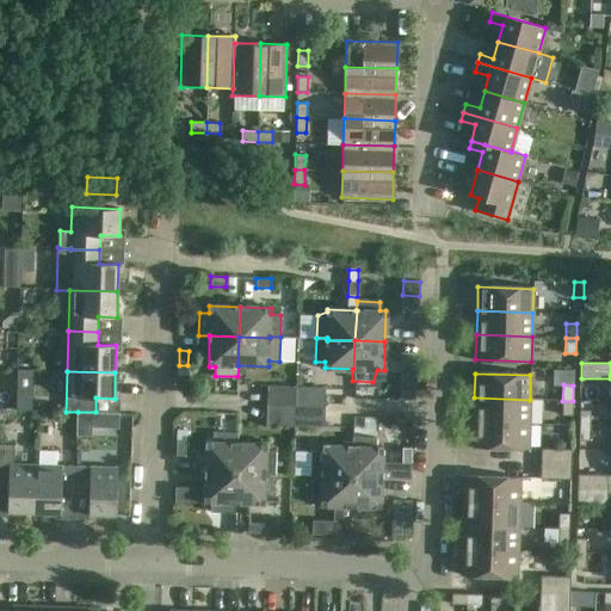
[(266,405),(295,406),(296,386),(267,386),(266,405)]
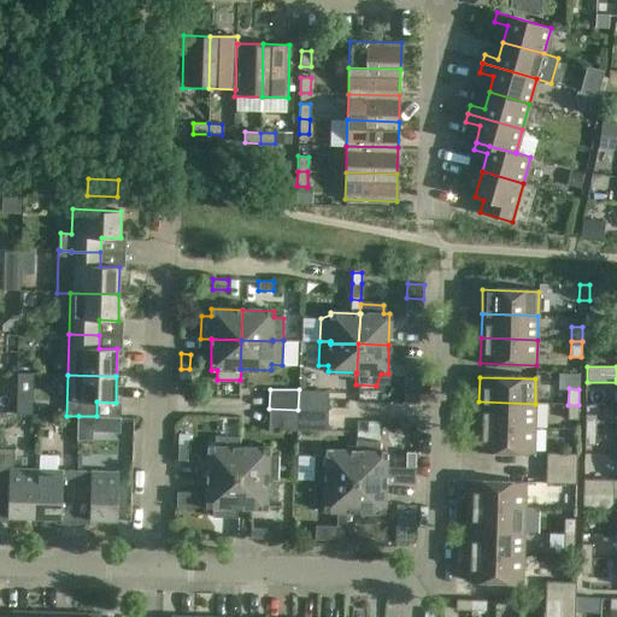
[(299,389),(298,410),(327,410),(327,391),(299,389)]
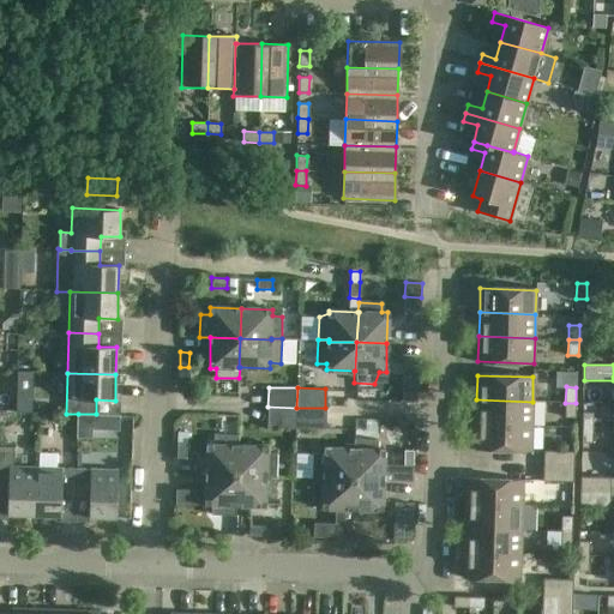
[(31,391),(19,391),(19,411),(31,413),(31,391)]
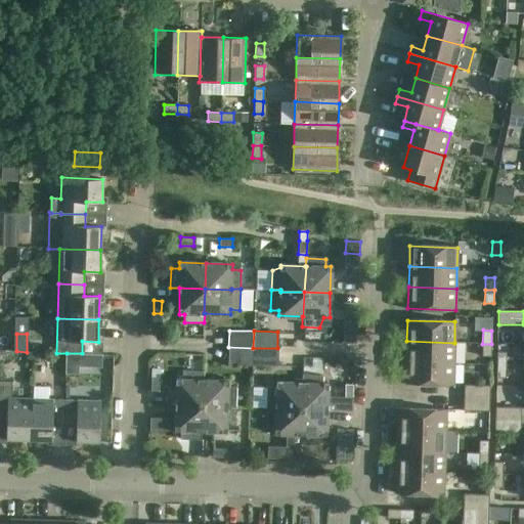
[(406,361),(453,363),(454,343),(406,341),(406,361)]
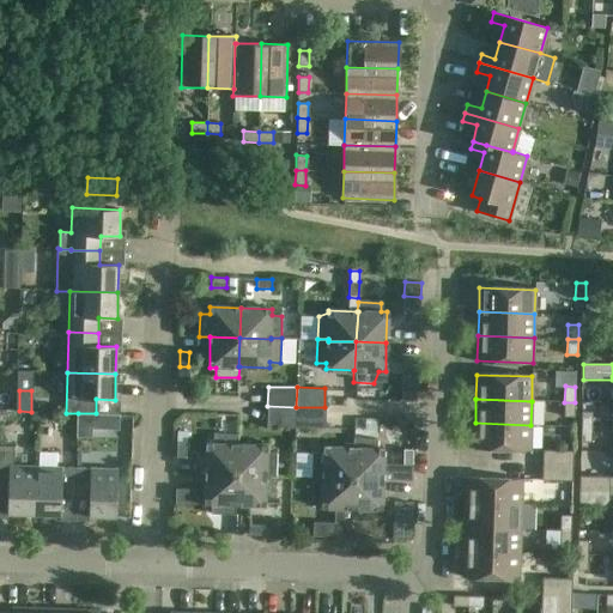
[(575,402),(564,402),(564,417),(574,417),(575,402)]
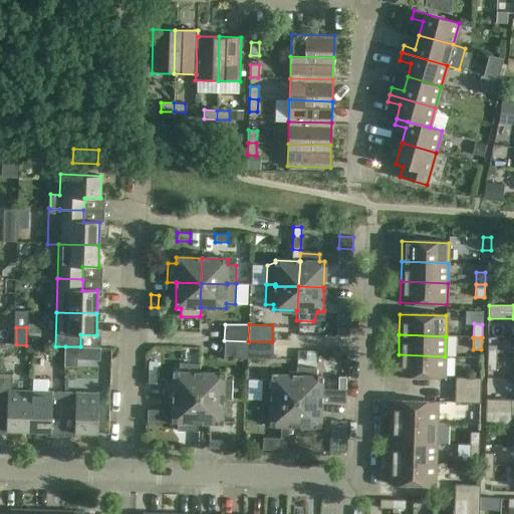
[(247,357),(248,341),(224,340),(223,356),(247,357)]
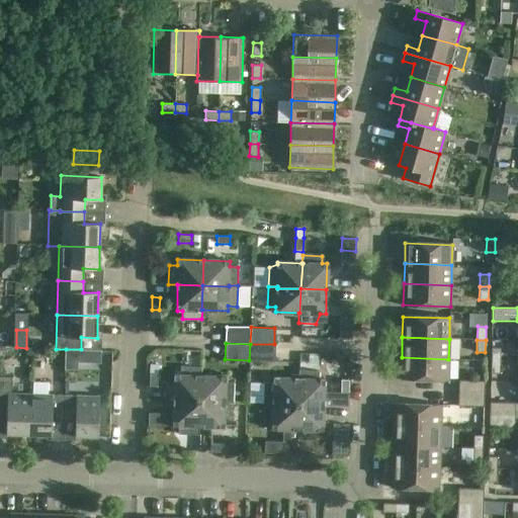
[(274,344),(250,344),(249,360),(273,361),(274,344)]
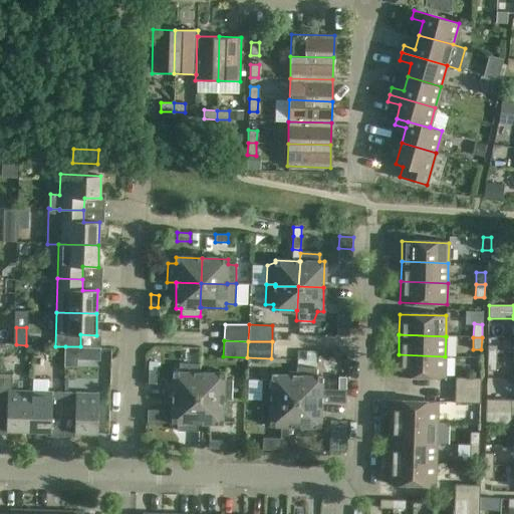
[(487,357),(496,358),(496,345),(488,345),(487,357)]
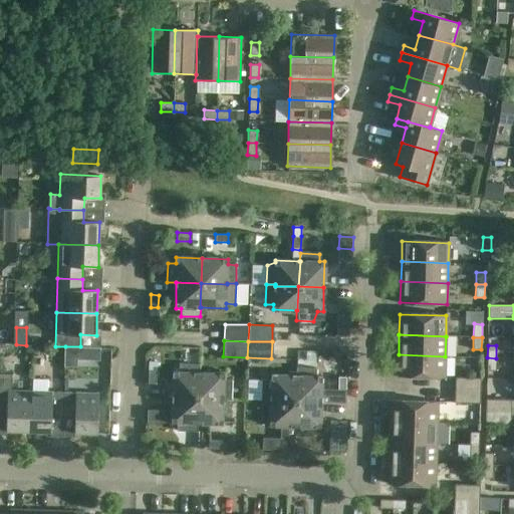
[(80,346),(65,346),(64,365),(76,365),(76,358),(79,358),(99,359),(99,347),(80,346)]
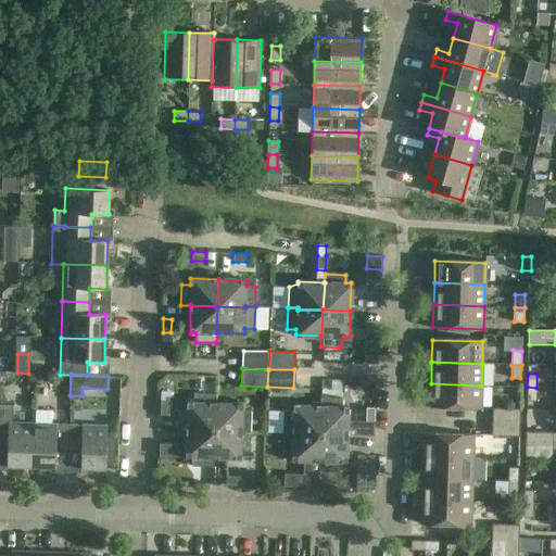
[(480,407),(481,386),(431,383),(430,406),(480,407)]
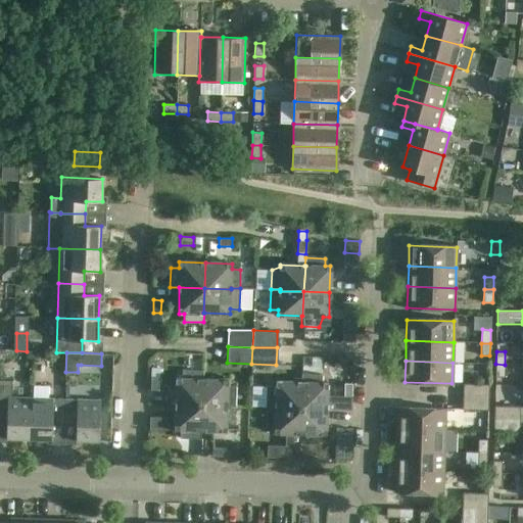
[(505,377),(505,365),(495,364),(495,377),(505,377)]
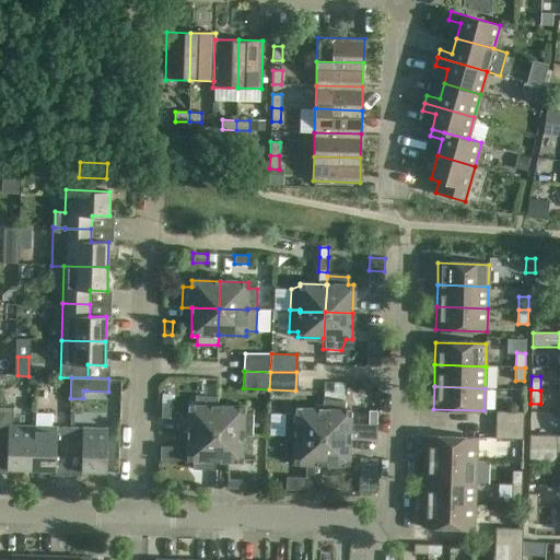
[(162,404),(161,418),(170,418),(171,405),(171,394),(162,394),(162,404)]
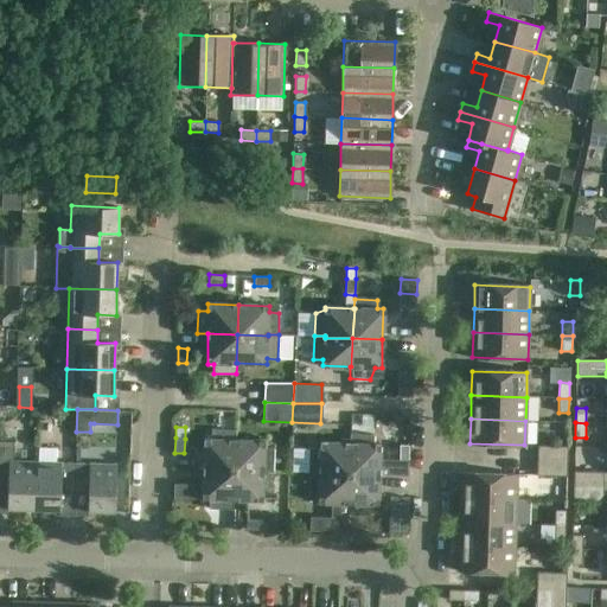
[(204,470),(232,471),(234,441),(235,441),(235,430),(211,430),(211,440),(205,440),(204,470)]
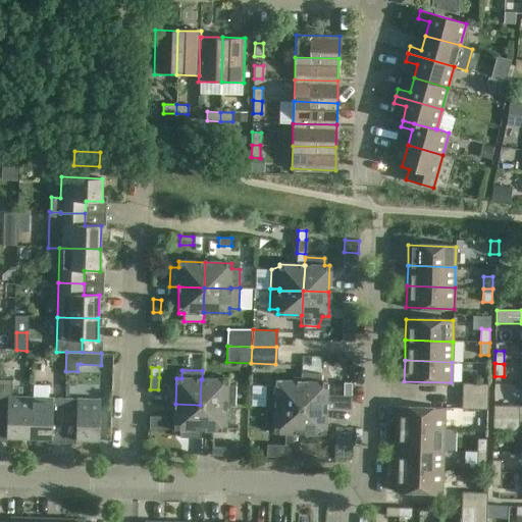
[(300,382),(300,407),(325,408),(325,382),(320,382),(320,374),(301,373),(300,382)]
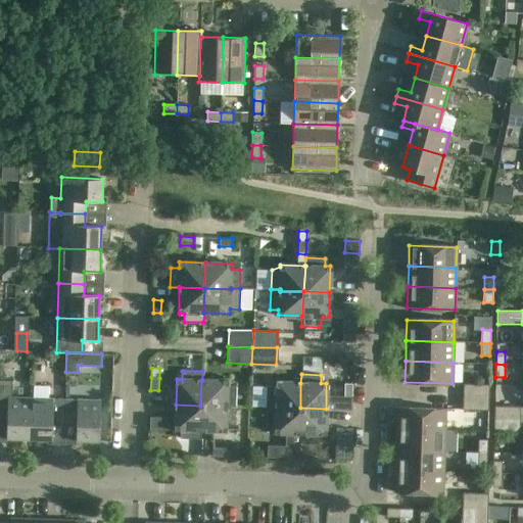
[(5,438),(28,439),(30,398),(11,397),(11,381),(0,380),(0,421),(6,422),(5,438)]
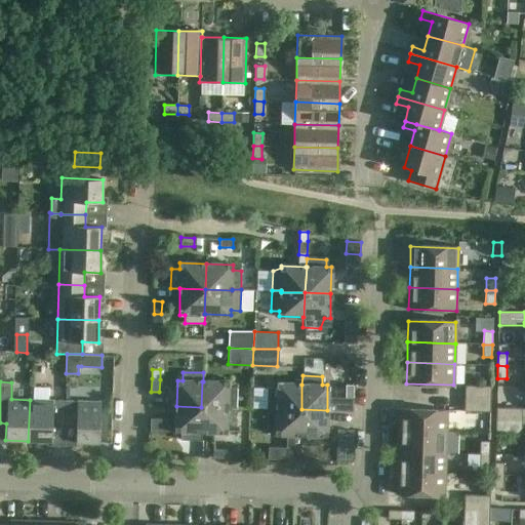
[(202,381),(201,407),(227,408),(236,408),(236,388),(229,388),(229,382),(203,381),(202,381)]
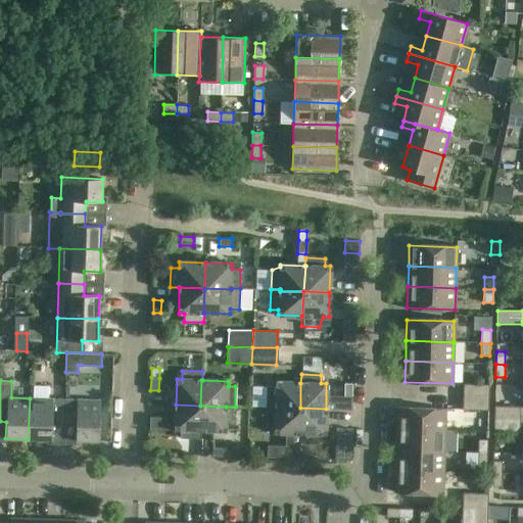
[(267,408),(300,408),(300,383),(276,383),(275,387),(268,387),(267,408)]
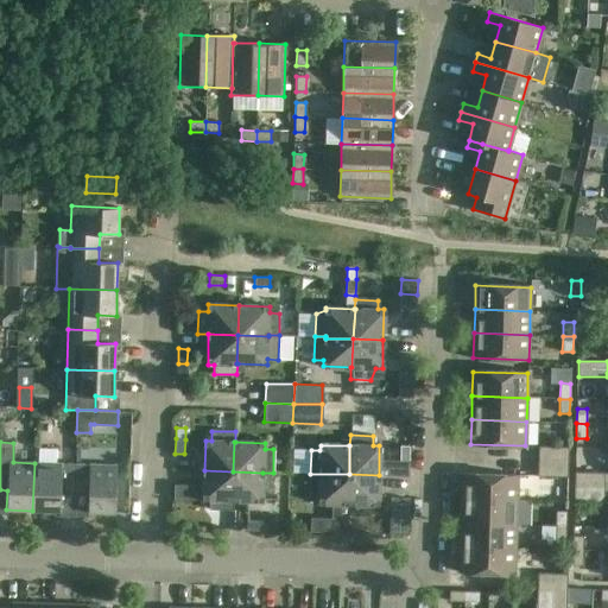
[(410,447),(400,445),(400,461),(409,461),(410,447)]
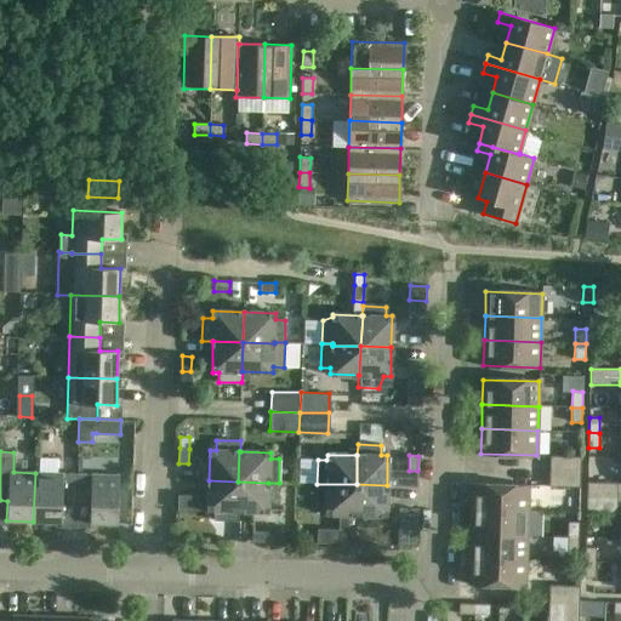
[(550,471),(580,472),(581,456),(550,455),(550,471)]
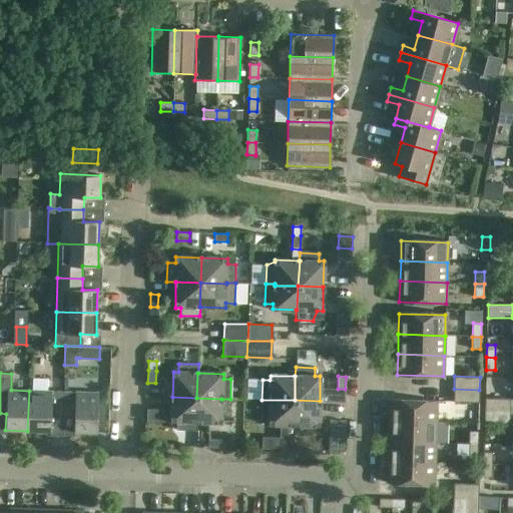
[(51,416),(62,416),(63,392),(48,392),(48,380),(33,379),(32,391),(29,391),(27,431),(50,432),(51,416)]
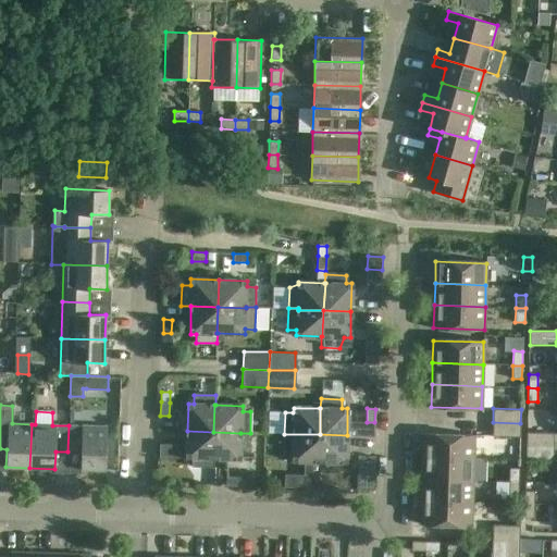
[(520,437),(520,423),(493,422),(493,436),(520,437)]
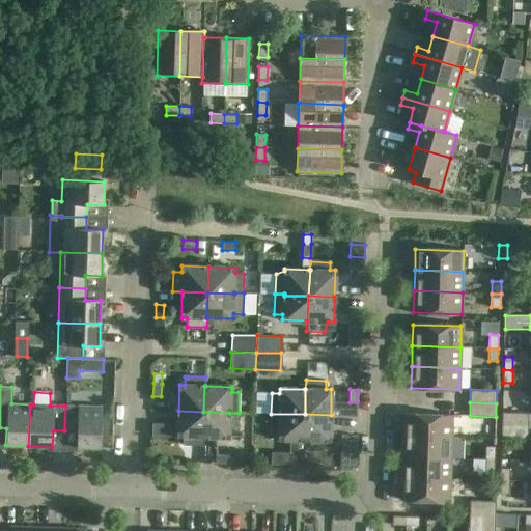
[(65,406),(64,430),(77,430),(77,447),(101,448),(102,407),(65,406)]
